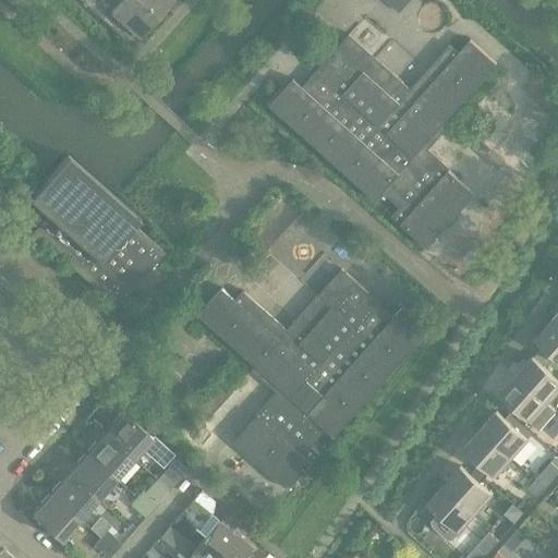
[(158,16),(140,0),(121,0),(112,10),(100,0),(80,0),(120,36),(129,27),(138,37),(158,16)]
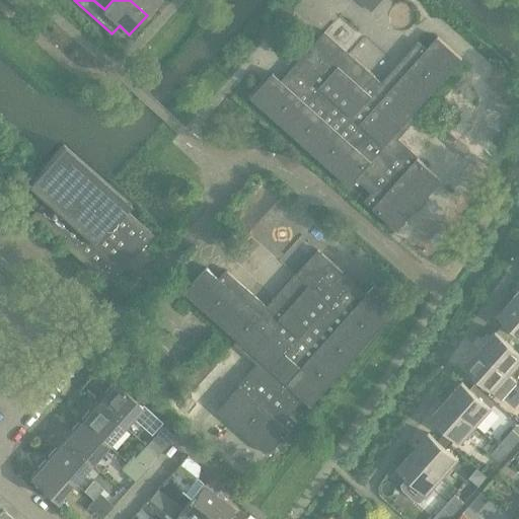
[(130,0),(147,15),(159,0),(130,0)]
